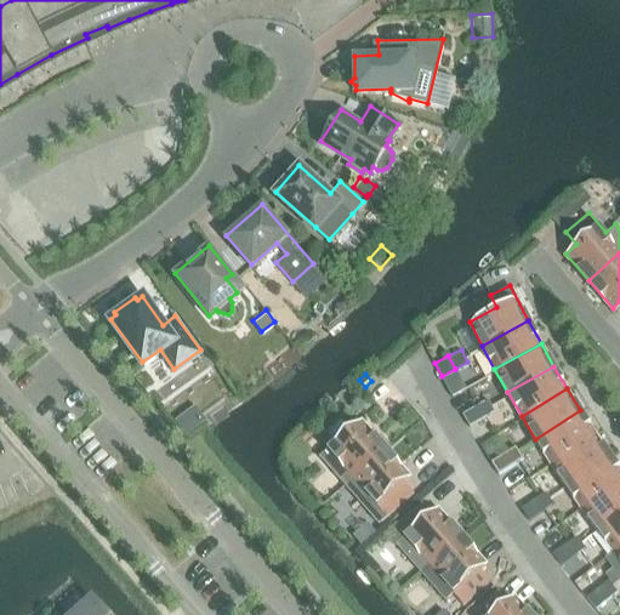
[(487,397),(475,404),(482,416),(494,409),(487,397)]
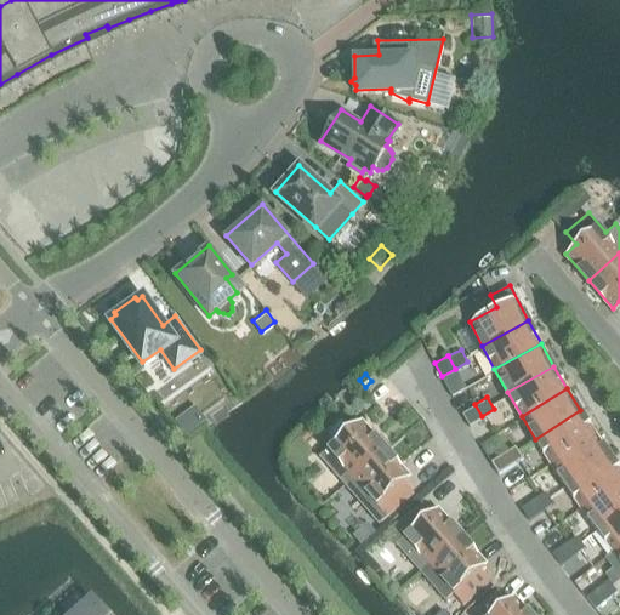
[(482,416),(475,404),(461,411),(468,423),(482,416)]
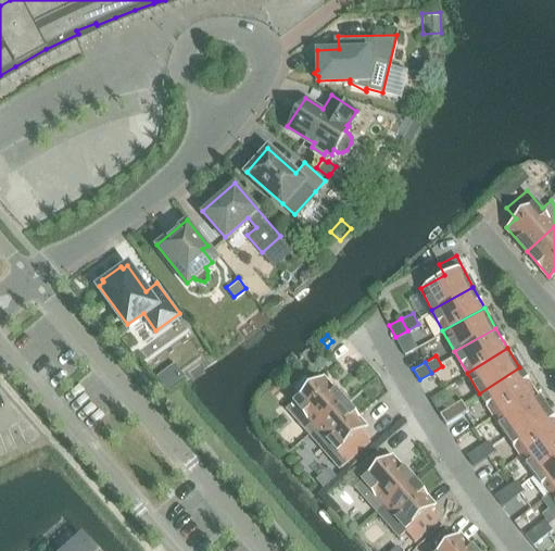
[(479,393),(492,413),(532,387),(519,367),(479,393)]
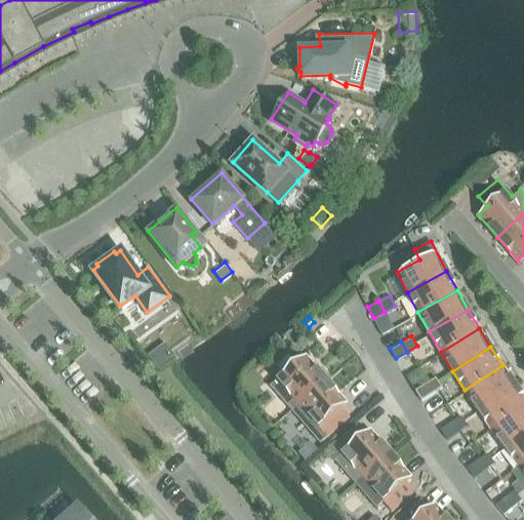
[(271,384),(291,407),(325,377),(305,354),(283,372),(275,363),(269,368),(277,378),(271,384)]
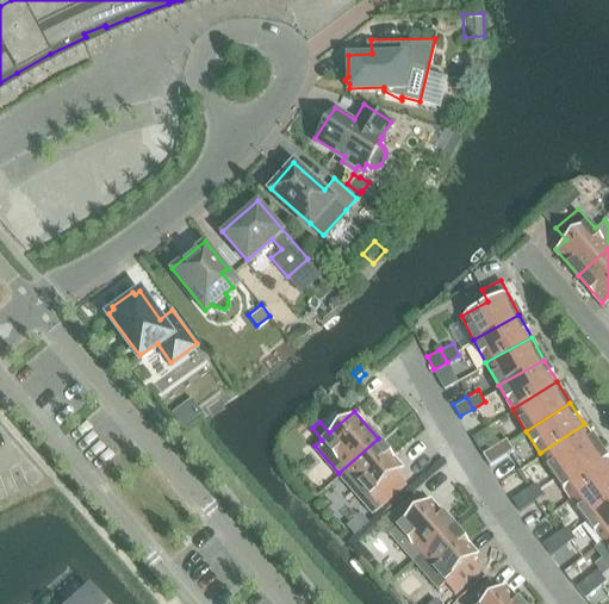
[(540,453),(555,475),(598,446),(584,424),(540,453)]
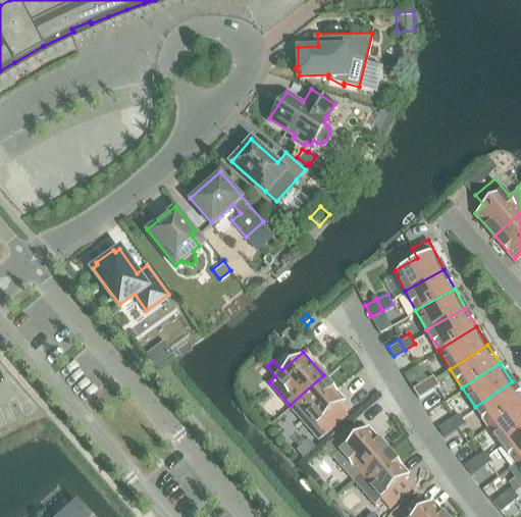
[(432,372),(422,379),(428,390),(438,382),(432,372)]
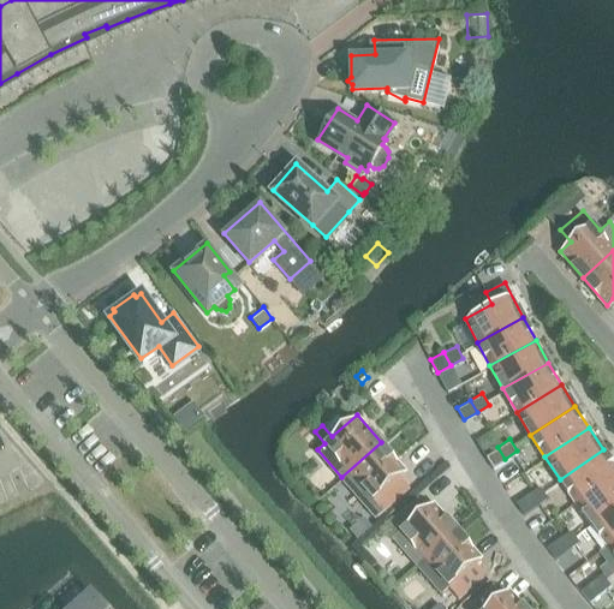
[(381,442),(341,477),(375,515),(409,485),(399,475),(405,469),(381,442)]
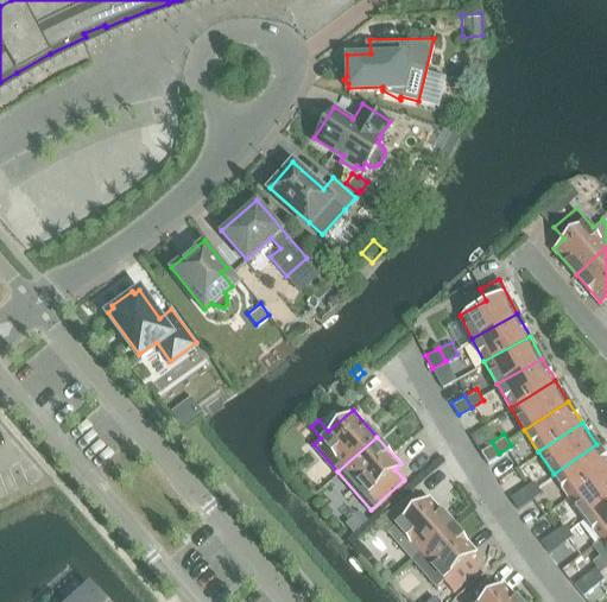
[(499,454),(492,442),(480,449),(487,461),(499,454)]
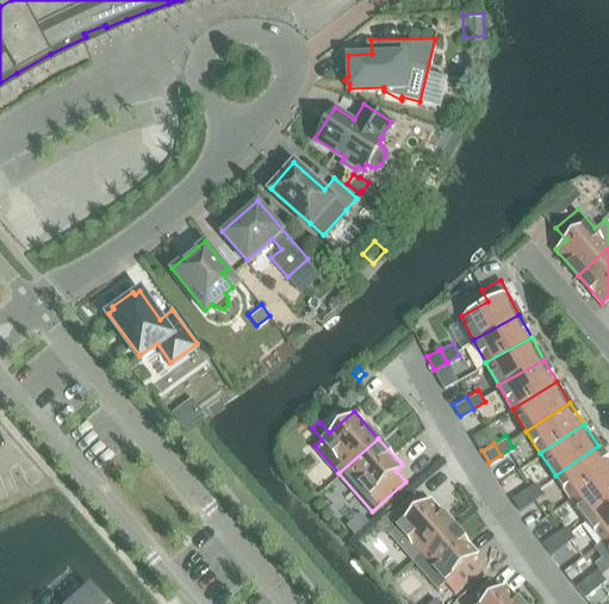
[(555,475),(570,497),(608,468),(608,461),(598,446),(555,475)]
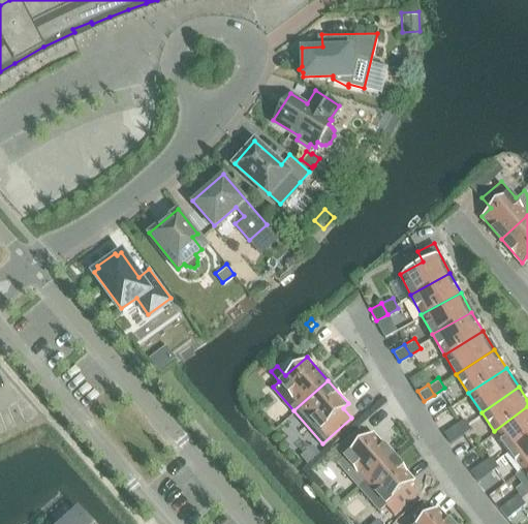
[(527,406),(494,431),(507,450),(527,434),(527,406)]
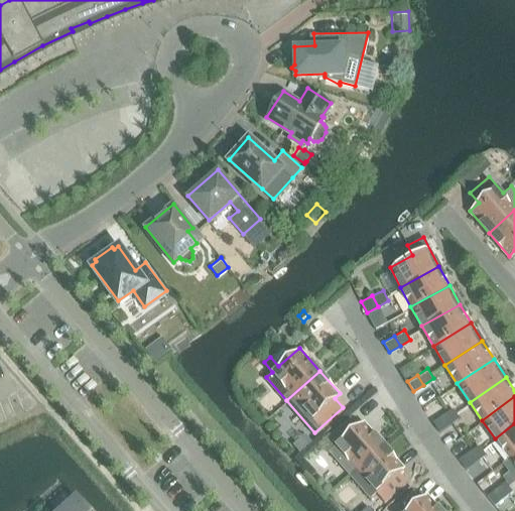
[(453,406),(442,413),(449,423),(460,416),(453,406)]
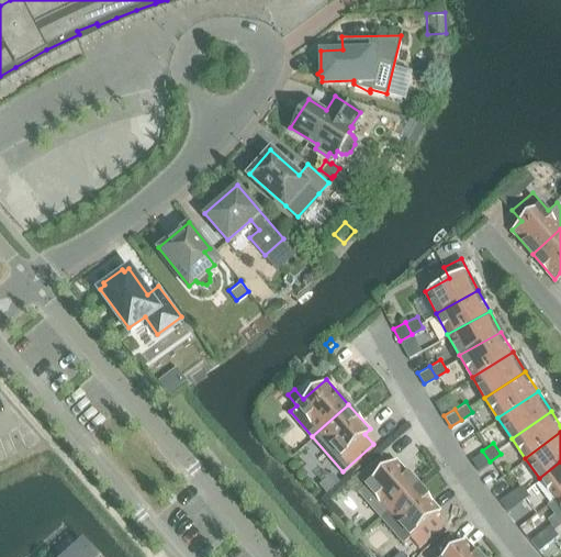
[(490,461),(482,450),(471,458),(478,469),(490,461)]
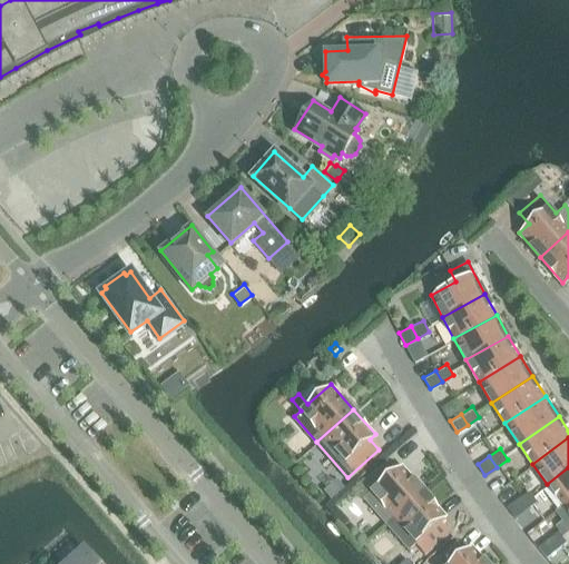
[(364,496),(386,522),(423,490),(402,465),(395,470),(386,458),(362,481),(371,491),(364,496)]
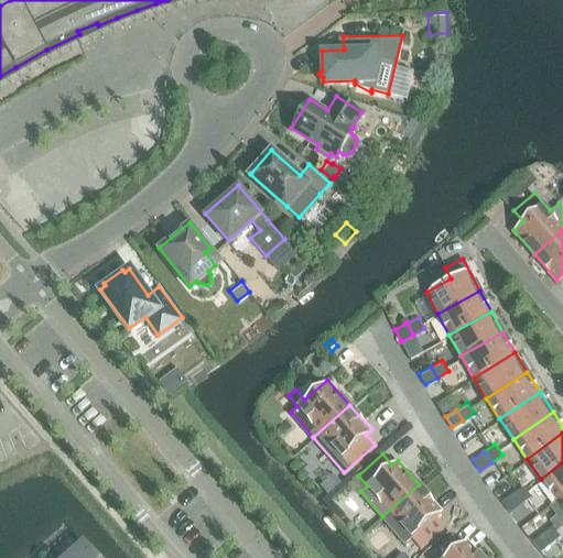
[(562,462),(541,479),(556,499),(562,492),(562,462)]
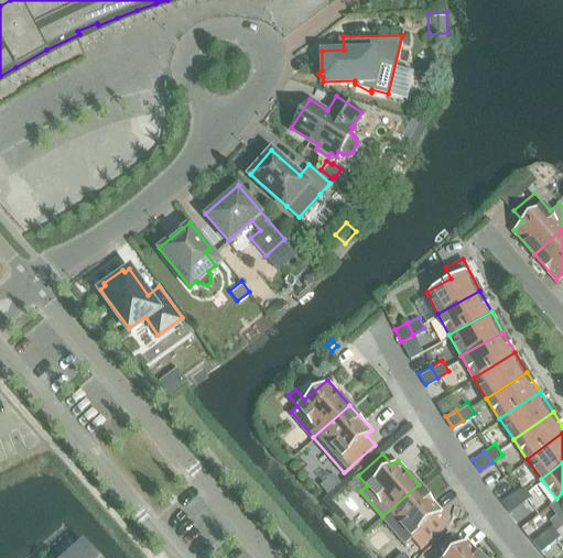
[(414,489),(382,516),(404,540),(410,535),(419,546),(426,539),(443,525),(434,514),(441,510),(422,489),(419,484),(414,489)]
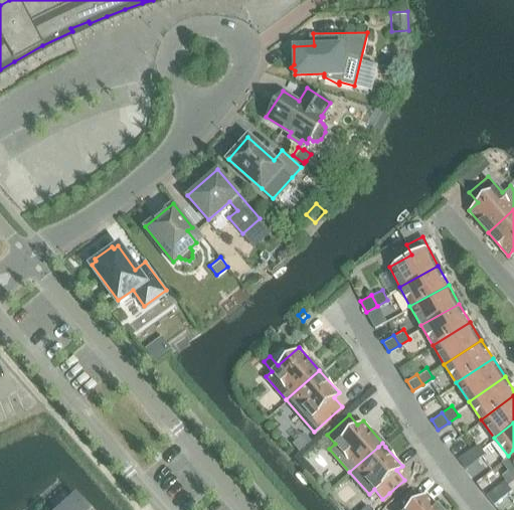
[(478,443),(468,450),(475,460),(485,452),(478,443)]
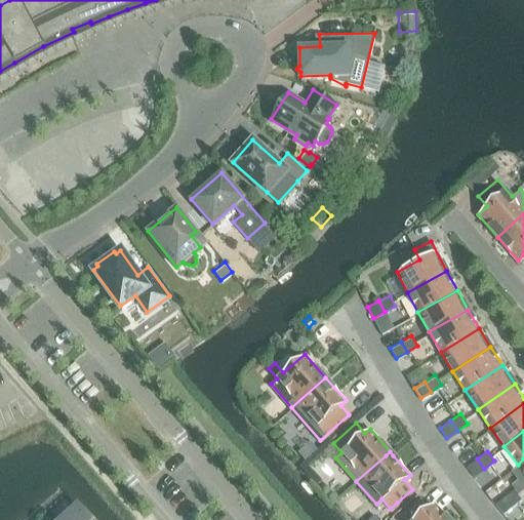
[(484,469),(477,458),(467,466),(474,476),(484,469)]
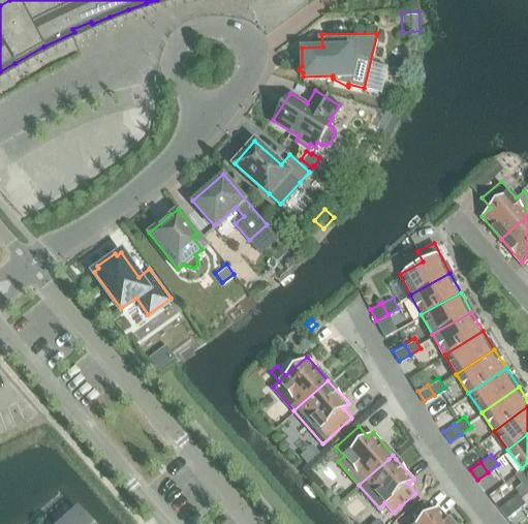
[(518,491),(508,499),(516,509),(526,501),(518,491)]
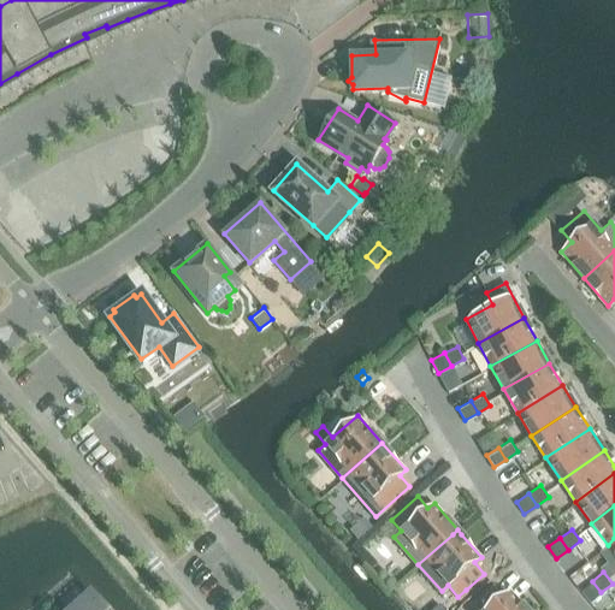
[(601,592),(592,581),(581,591),(590,602),(601,592)]
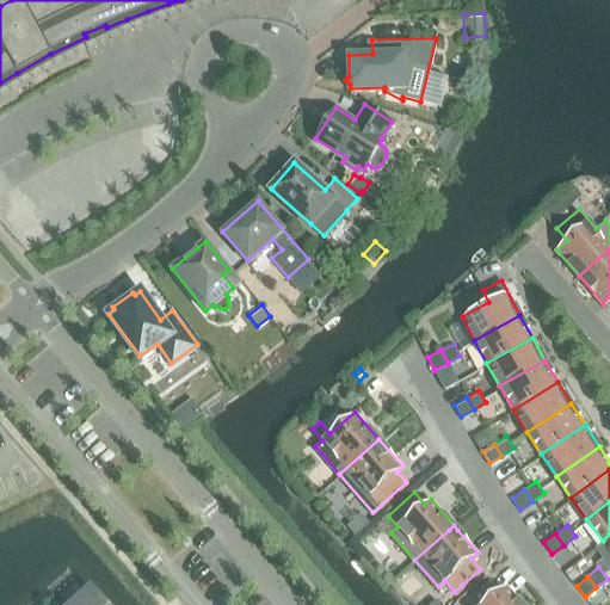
[(470,596),(463,602),(466,604),(523,604),(505,585),(499,591),(490,579),(470,596)]
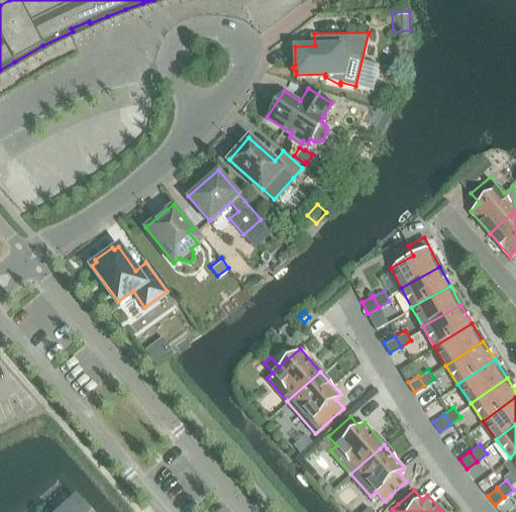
[(89,511),(77,498),(60,511),(89,511)]
